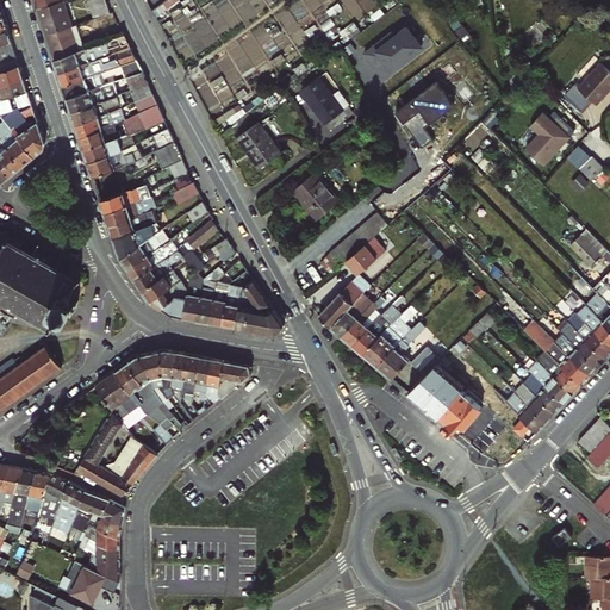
[(51,32),(74,24),(75,24),(66,0),(62,0),(38,8),(43,22),(47,20),(51,32)]
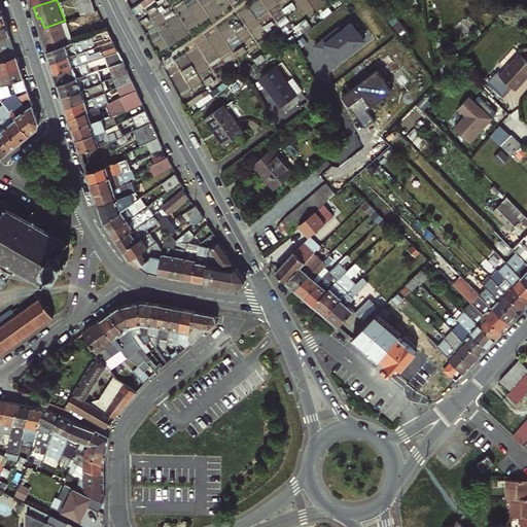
[(75,0),(81,14),(96,10),(92,0),(75,0)]
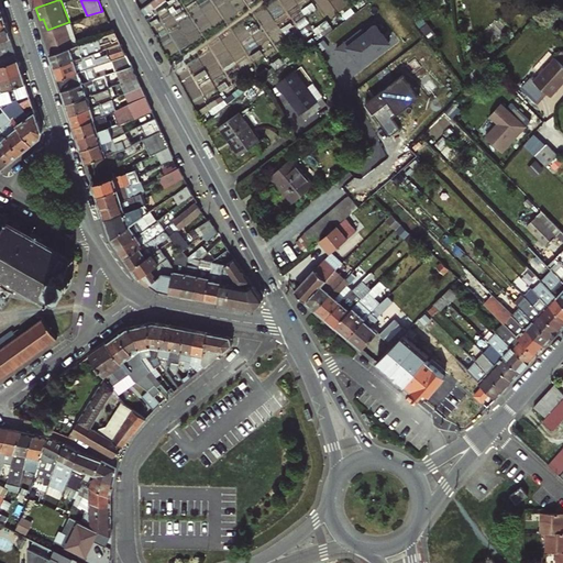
[(138,0),(147,13),(166,0),(138,0)]
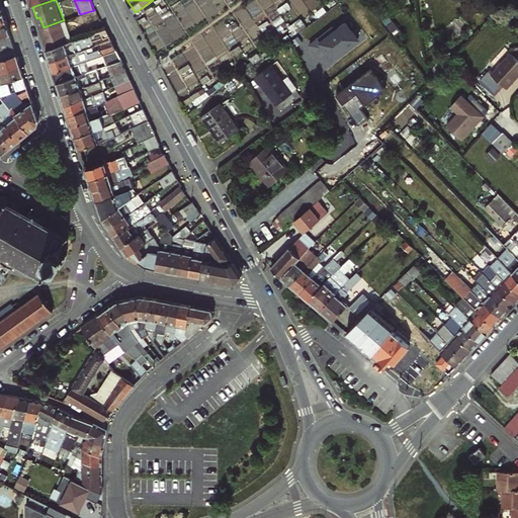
[(335,61),(368,35),(352,14),(318,39),(335,61)]
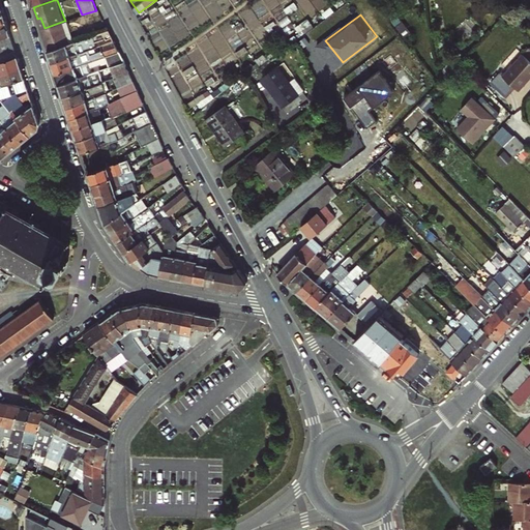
[(0,37),(10,34),(6,21),(0,22),(0,37)]
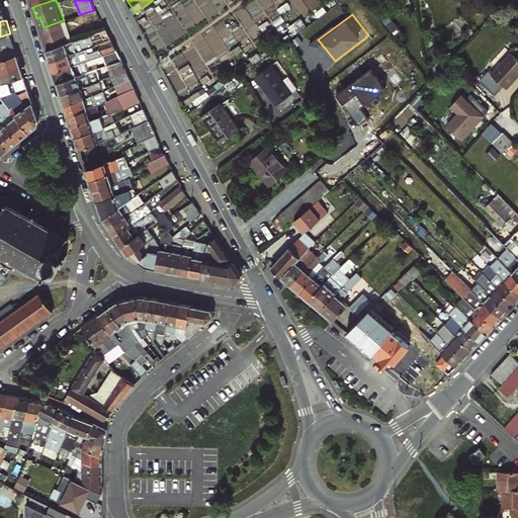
[(47,50),(70,41),(63,20),(44,27),(39,28),(47,50)]
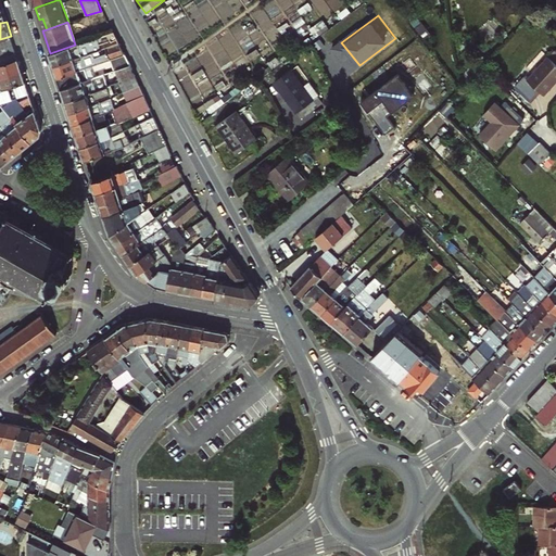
[(54,64),(97,50),(106,47),(121,42),(115,32),(75,45),(50,53),(54,64)]
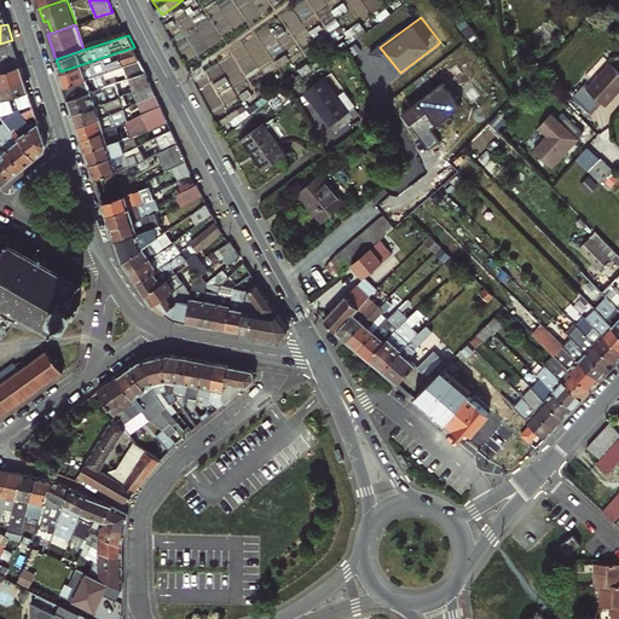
[(0,44),(0,62),(17,57),(12,40),(0,44)]
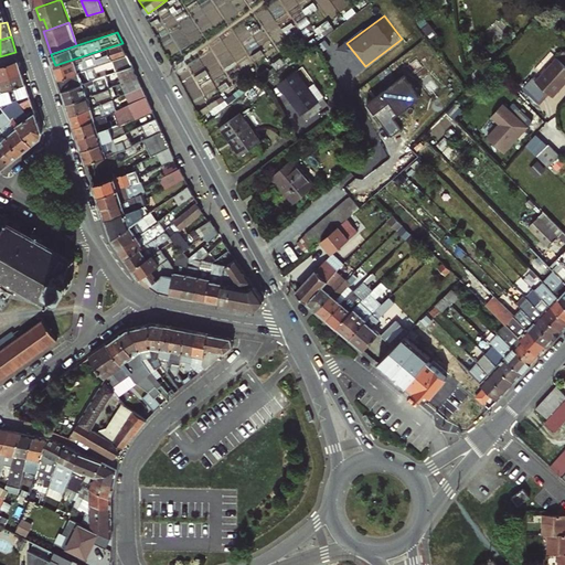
[(112,60),(128,54),(123,43),(108,48),(109,53),(112,60)]
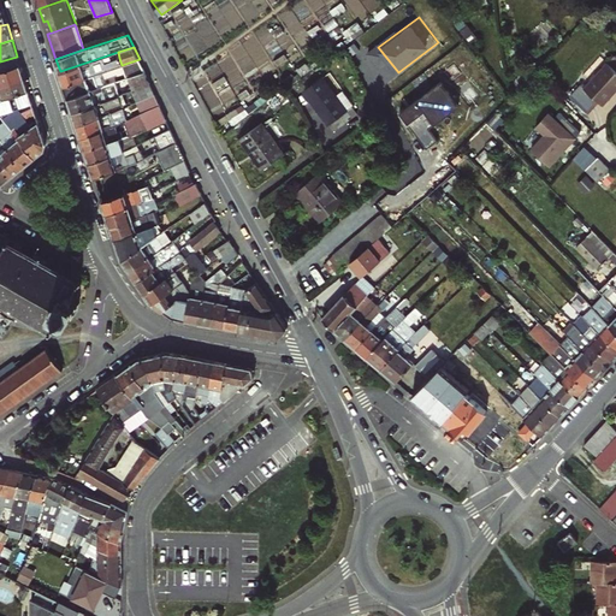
[(369,53),(385,72),(392,67),(377,47),(369,53)]
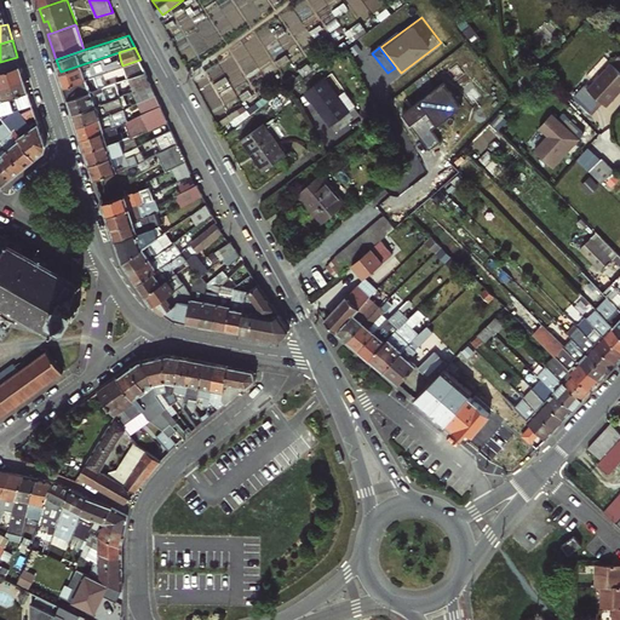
[(110,62),(108,56),(61,72),(64,85),(99,74),(122,65),(120,58),(110,62)]
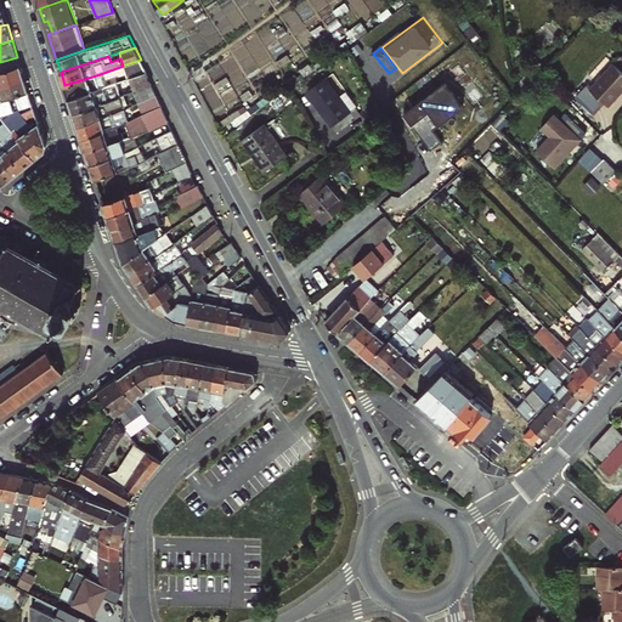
[(17,57),(0,62),(0,67),(1,72),(21,66),(17,57)]
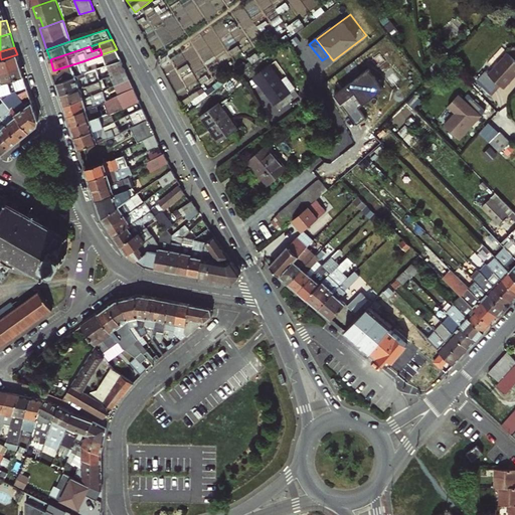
[(108,65),(122,60),(117,49),(102,54),(106,65),(108,65)]
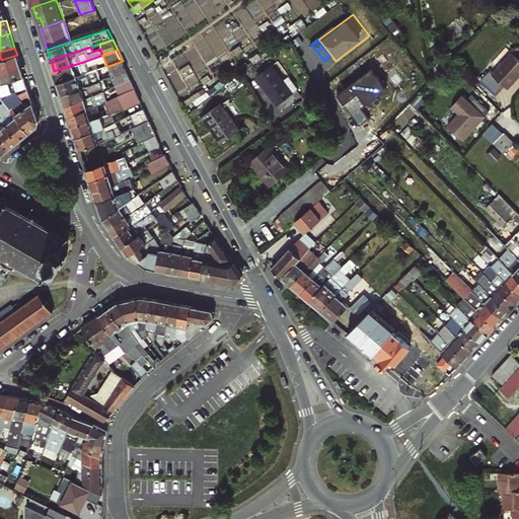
[(494,73),(490,70),(480,79),(495,92),(504,82),(509,87),(518,76),(518,57),(513,52),(494,73)]
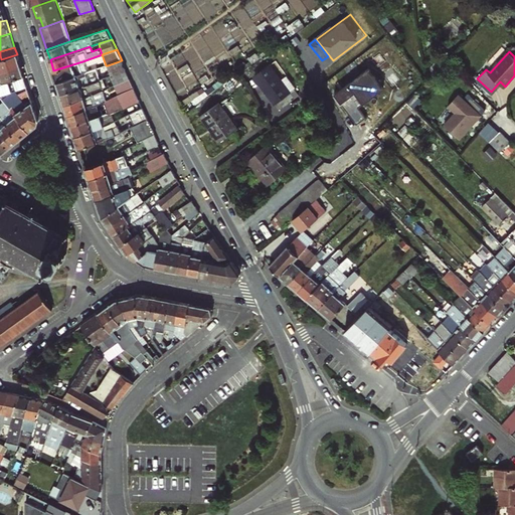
[(0,71),(20,64),(17,54),(1,59),(0,59),(0,71)]
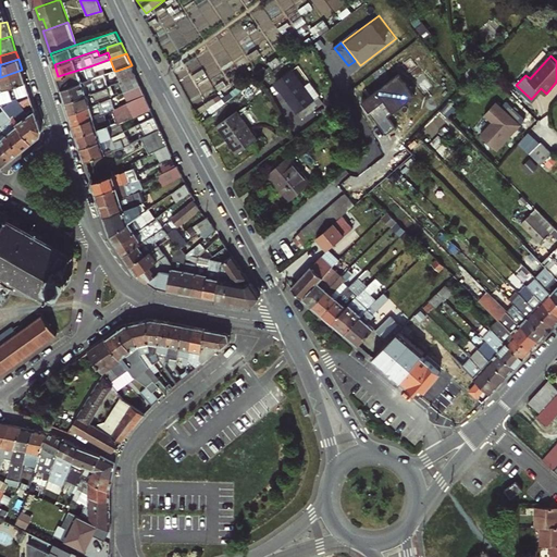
[(121,82),(136,76),(132,65),(116,71),(121,82)]
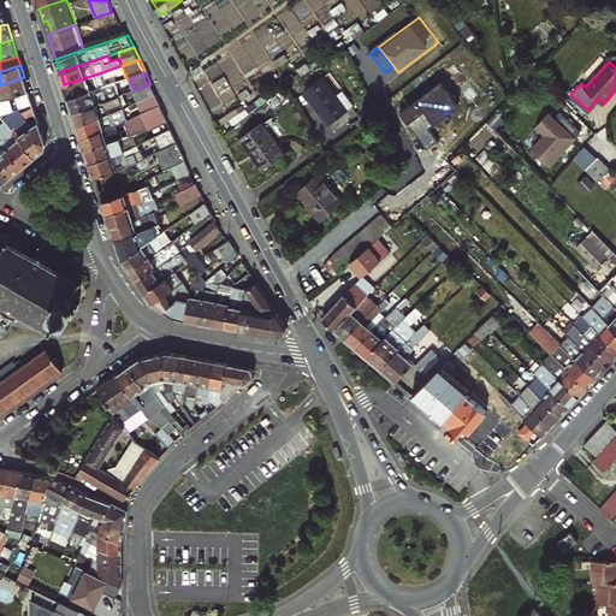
[(69,98),(99,88),(95,77),(100,76),(99,73),(64,84),(69,98)]
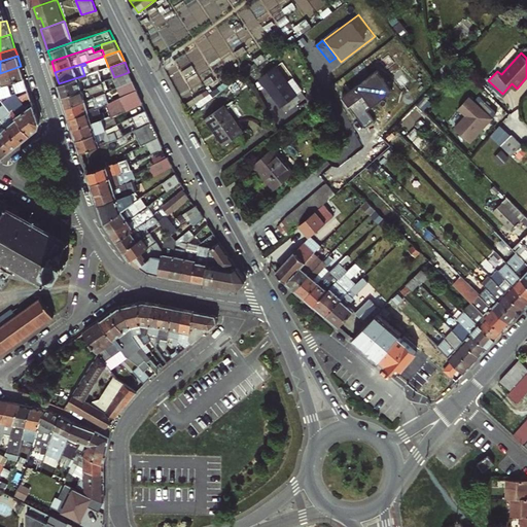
[(88,64),(85,65),(81,66),(84,75),(91,73),(88,64)]
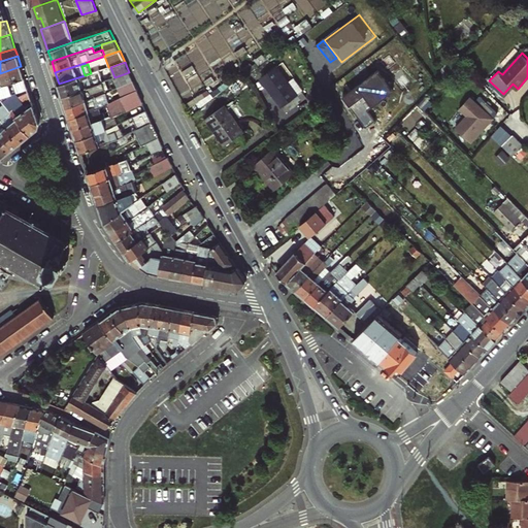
[(0,85),(24,77),(21,66),(0,73),(0,85)]
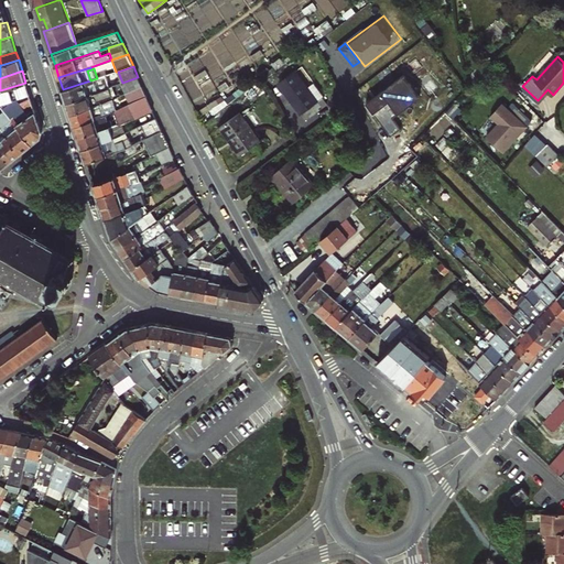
[(323,108),(299,73),(282,84),(306,120),(323,108)]
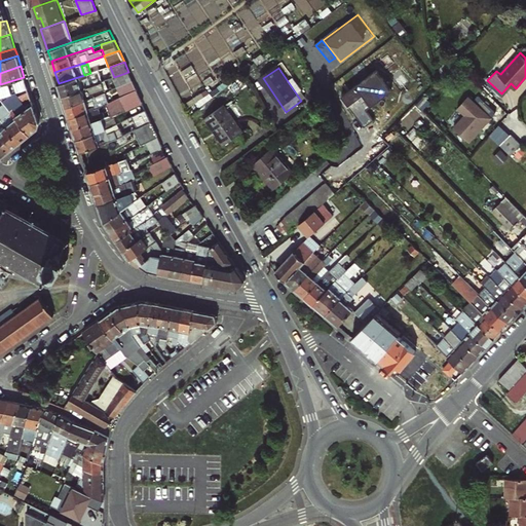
[(63,95),(91,85),(89,79),(101,75),(99,70),(90,73),(84,75),(59,83),(63,95)]
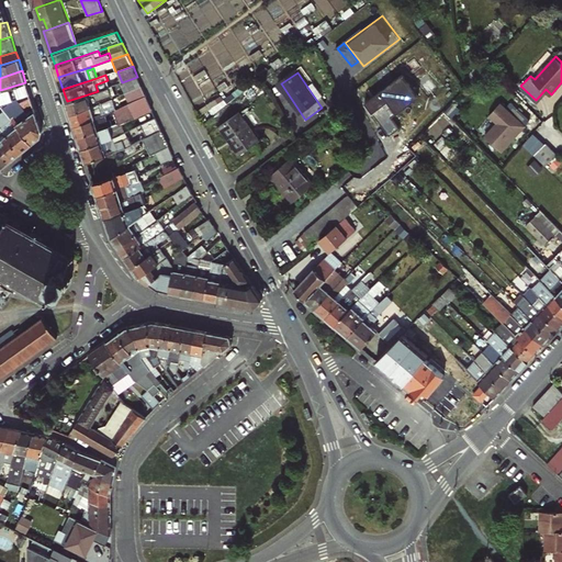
[(125,93),(142,87),(137,77),(122,82),(125,93)]
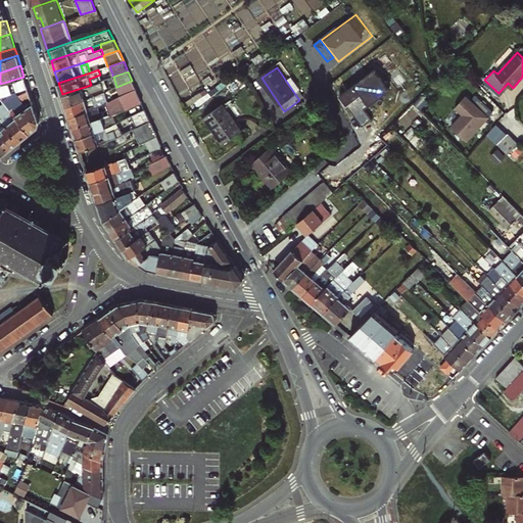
[(102,81),(100,75),(89,79),(91,85),(98,83),(101,82),(102,81)]
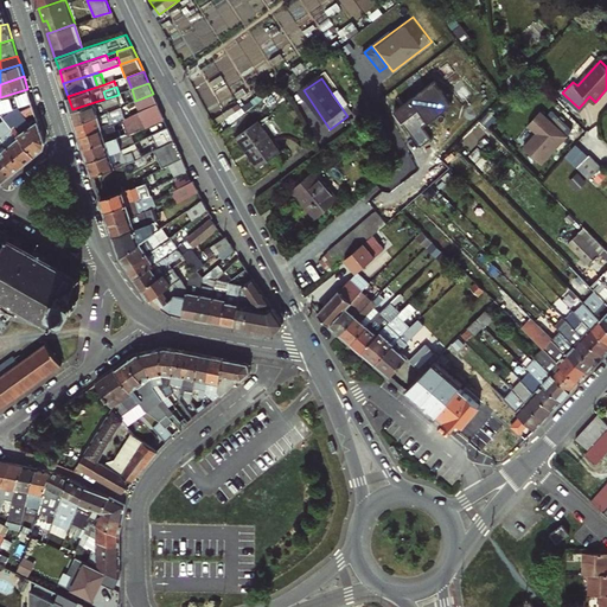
[(0,113),(12,128),(34,154),(43,147),(45,142),(27,89),(0,97),(0,113)]
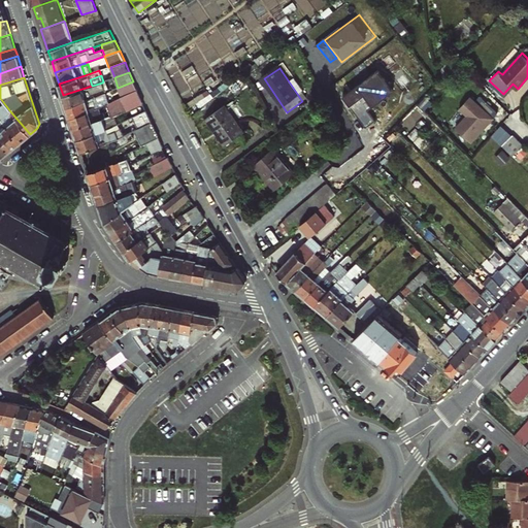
[(122,97),(137,89),(133,81),(118,88),(122,97)]
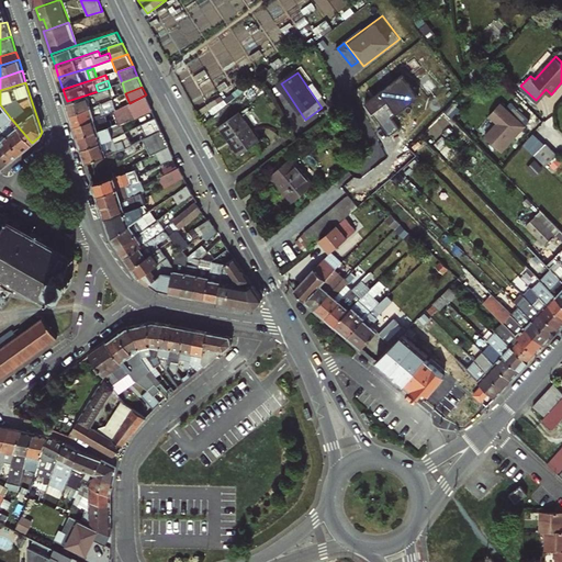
[(110,93),(109,88),(105,89),(98,91),(100,97),(110,93)]
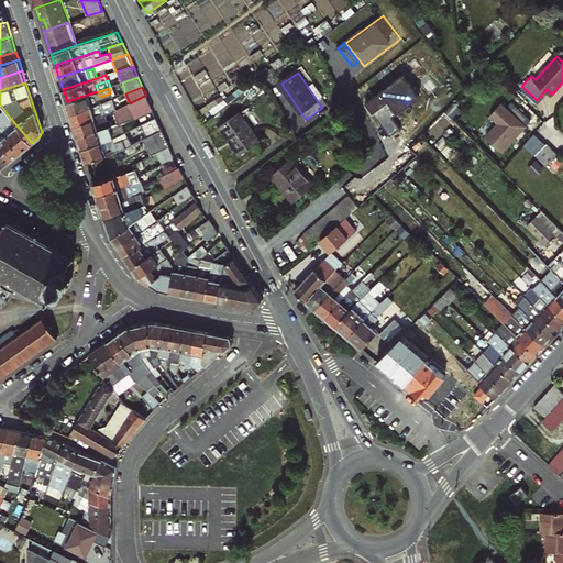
[(100,97),(98,91),(67,101),(70,113),(101,103),(112,99),(110,94),(100,97)]
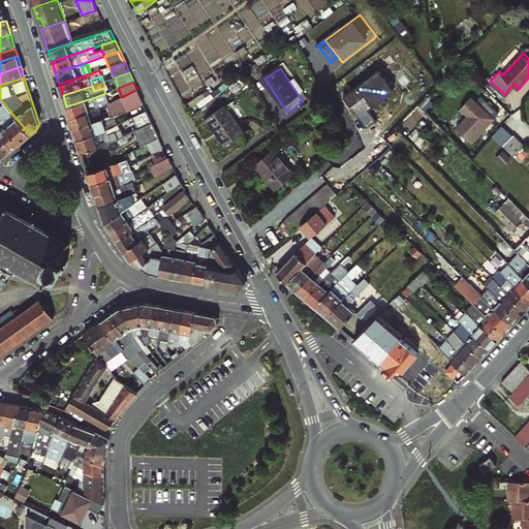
[(112,118),(126,111),(144,103),(137,89),(122,97),(109,103),(107,104),(110,112),(111,116),(112,118)]
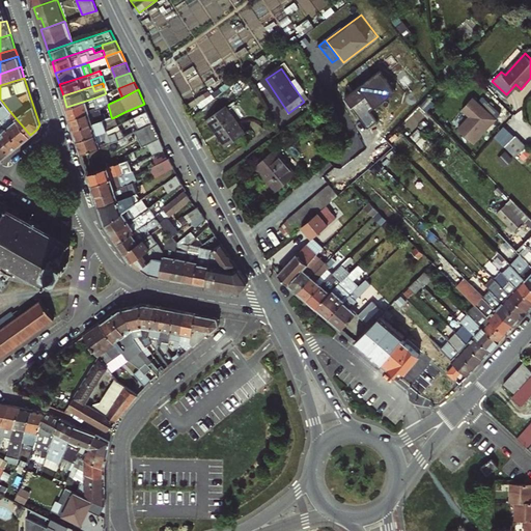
[(211,89),(198,98),(203,106),(216,96),(211,89)]
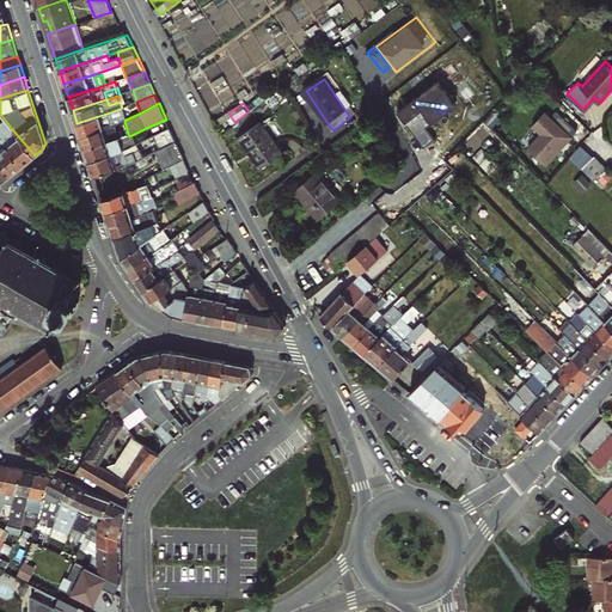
[(122,108),(110,112),(112,118),(124,115),(122,108)]
